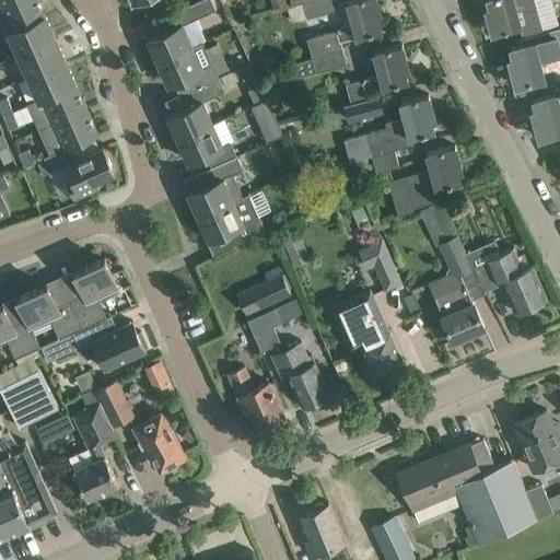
[(44,13),(37,0),(7,0),(0,3),(0,36),(10,32),(8,28),(44,13)]
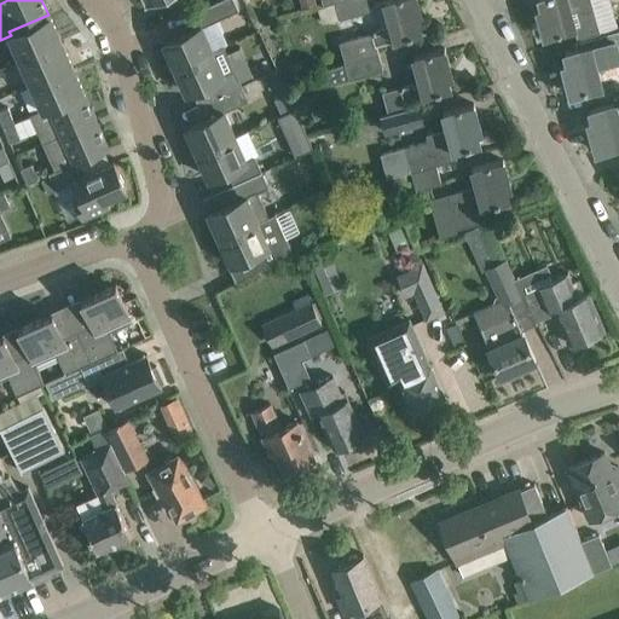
[(194,28),(165,41),(175,67),(213,50),(202,24),(239,9),(235,0),(218,0),(186,15),(194,28)]
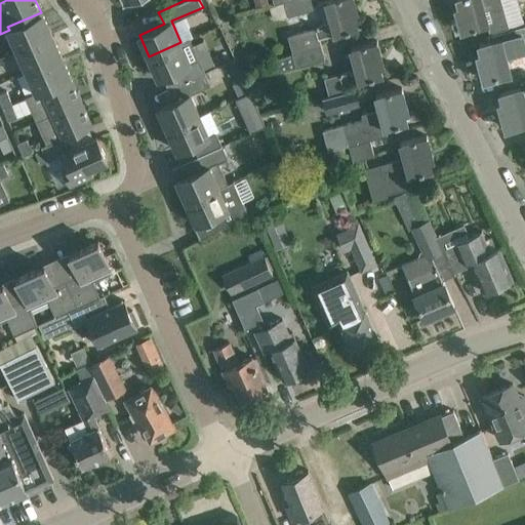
[(314,9),(312,0),(287,0),(274,5),(270,6),(274,19),(314,9)]
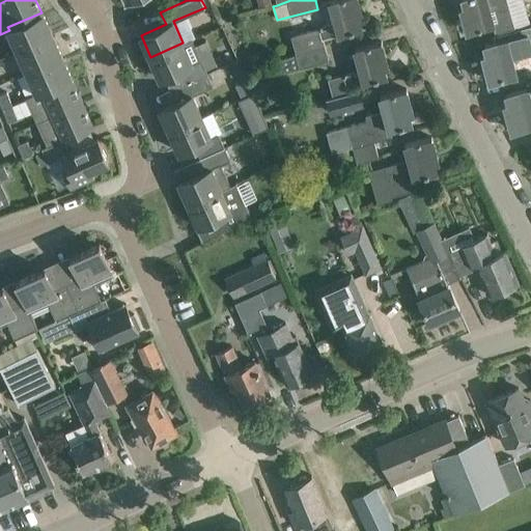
[(290,36),(296,54),(325,46),(323,39),(362,29),(359,20),(363,19),(358,0),(332,0),(330,1),(320,4),(327,25),(318,27),(318,28),(290,36)]
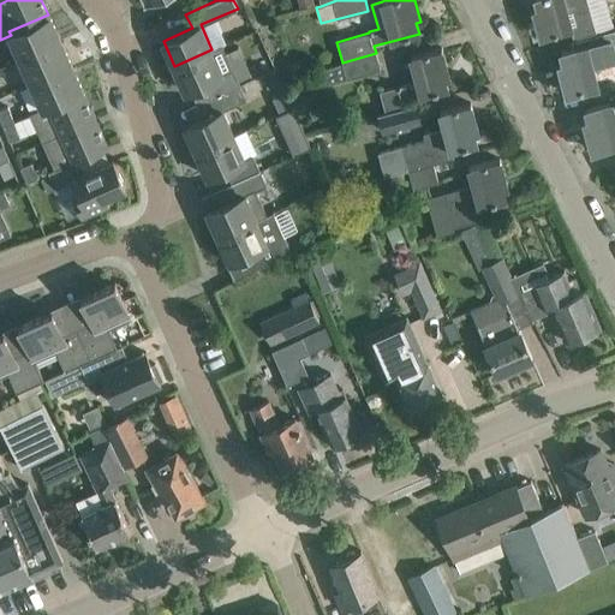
[(573,39),(595,33),(585,0),(536,0),(538,6),(533,9),(542,37),(571,29),(573,39)]
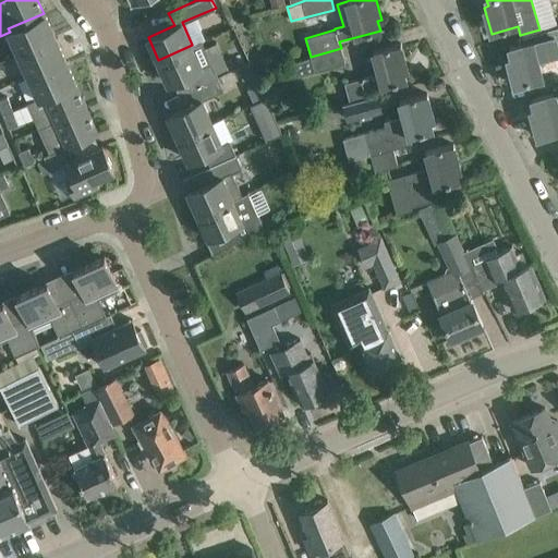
[(55,37),(45,14),(44,13),(8,28),(10,32),(19,52),(55,37)]
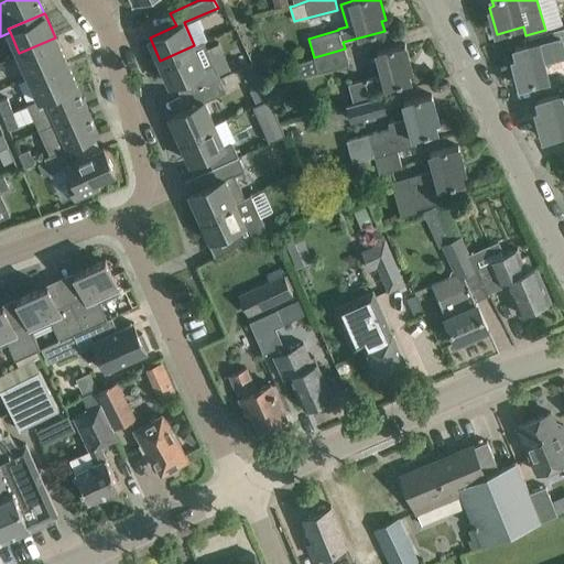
[(517,58),(513,60),(520,86),(541,80),(546,79),(541,57),(563,52),(563,28),(525,36),(528,45),(514,49),(517,58)]
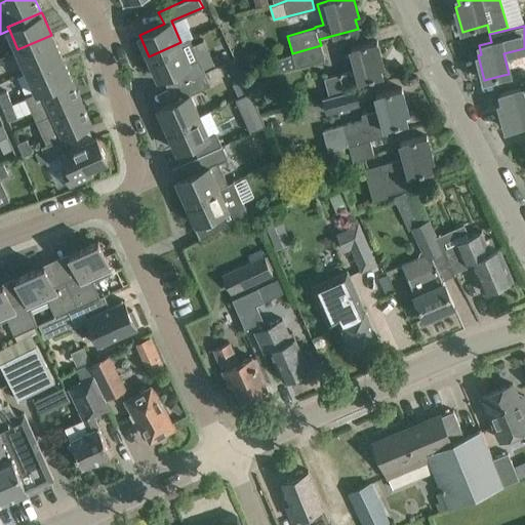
[(62,57),(51,35),(17,49),(28,72),(62,57)]
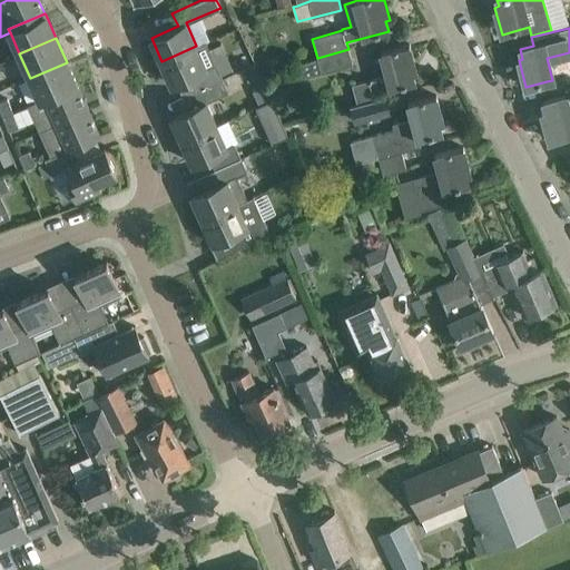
[(381,52),(381,55),(386,74),(367,79),(367,80),(352,85),(357,105),(374,100),(373,94),(415,82),(412,72),(416,72),(410,45),(381,52)]
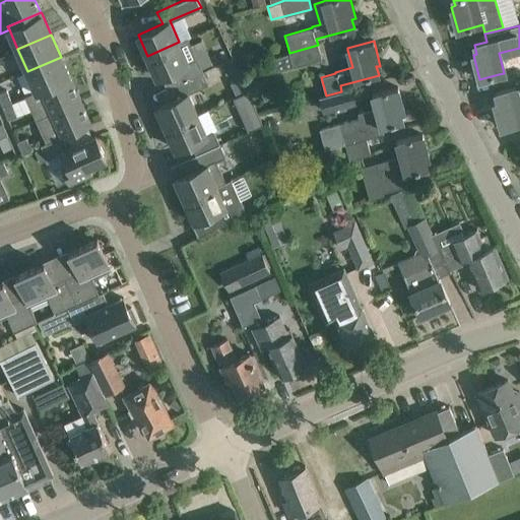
[(176,69),(181,81),(203,71),(198,60),(188,64),(182,50),(179,42),(147,56),(148,58),(146,59),(150,69),(152,67),(157,77),(176,69)]
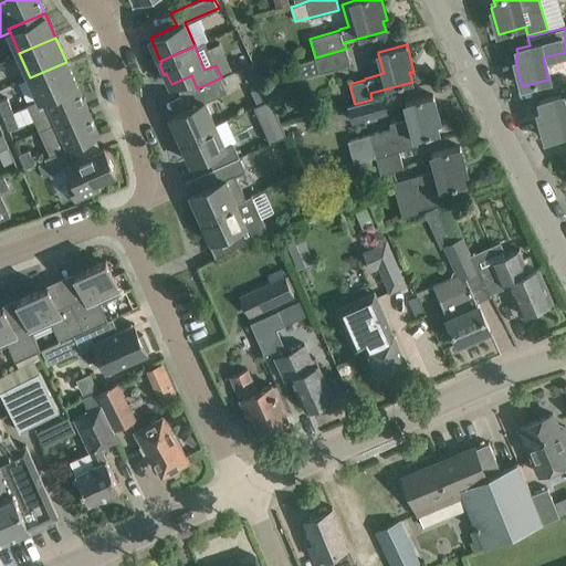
[(350,64),(346,49),(315,58),(299,63),(303,77),(350,64)]
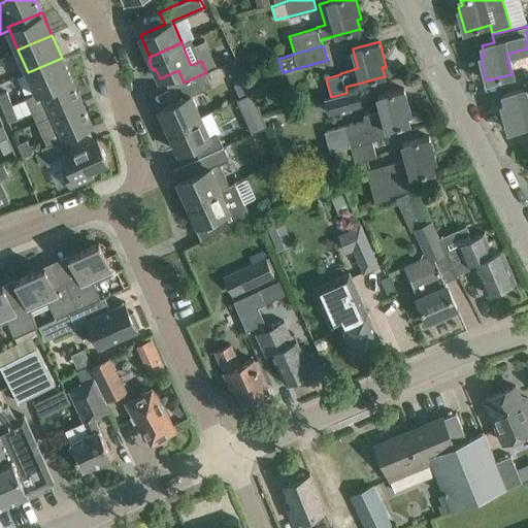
[(71,78),(62,58),(28,72),(36,92),(38,95),(72,80),(71,78)]
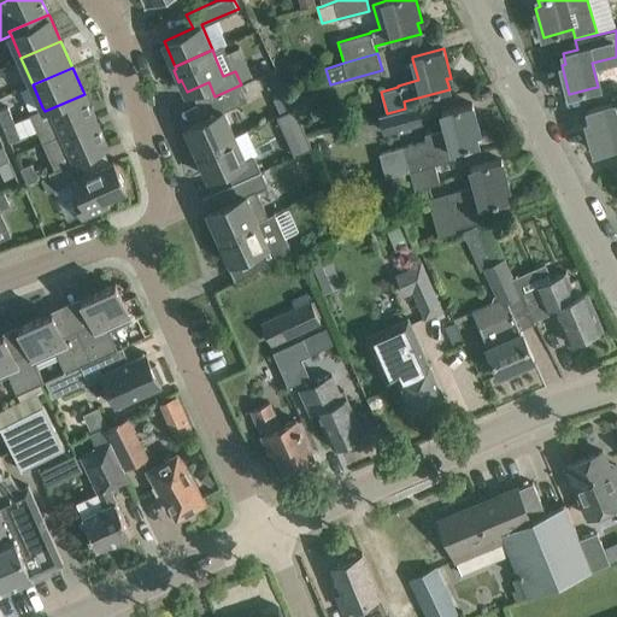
[(275,69),(263,75),(269,88),(282,82),(275,69)]
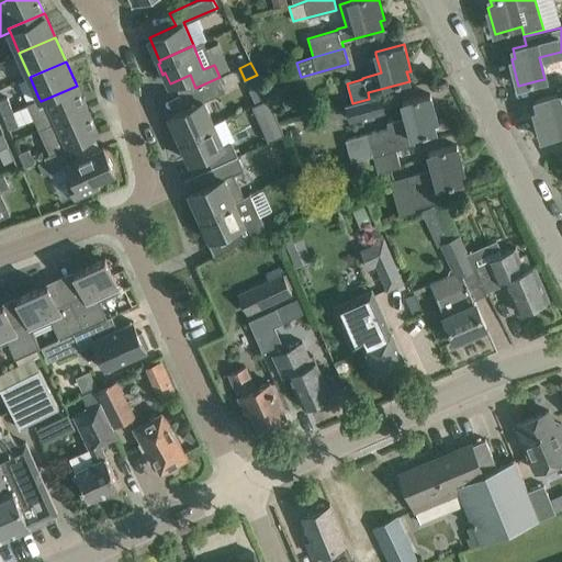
[(169,113),(179,137),(213,123),(203,101),(225,91),(220,77),(195,88),(184,92),(190,104),(169,113)]
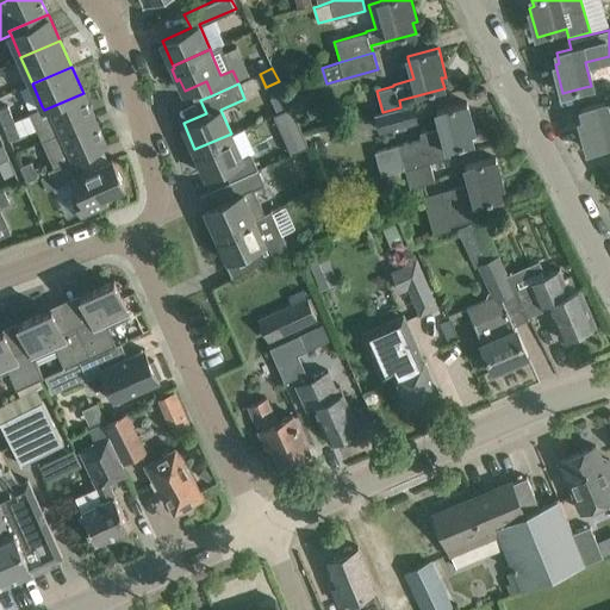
[(95,119),(83,93),(44,110),(42,106),(30,112),(43,142),(95,119)]
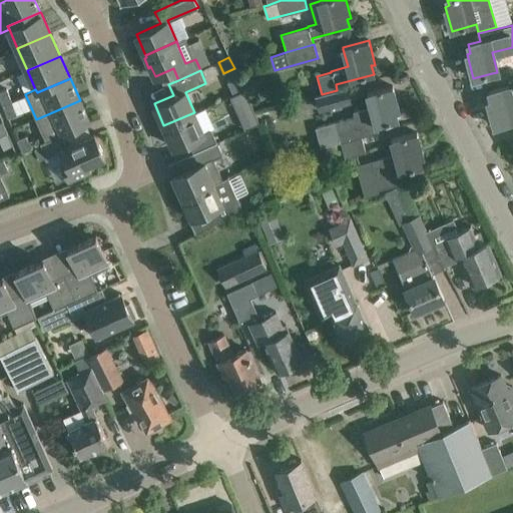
[(491,100),(487,101),(494,126),(512,120),(512,79),(508,81),(509,86),(489,91),(491,100)]
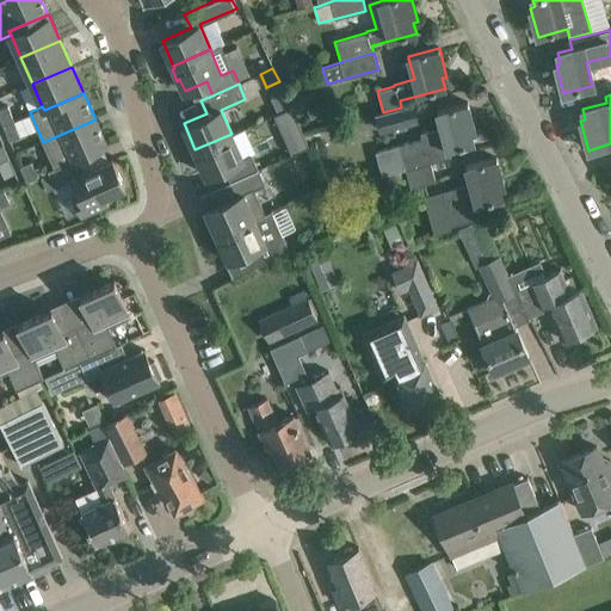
[(424,139),(376,152),(382,177),(406,170),(430,162),(451,156),(450,149),(474,143),(471,133),(475,131),(468,103),(445,109),(437,111),(442,129),(423,134),(424,139)]
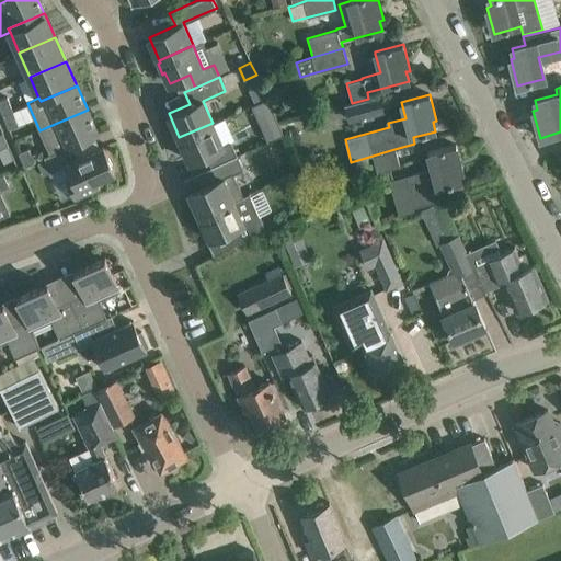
[(351,119),(385,110),(381,95),(368,99),(352,103),(347,104),(351,119)]
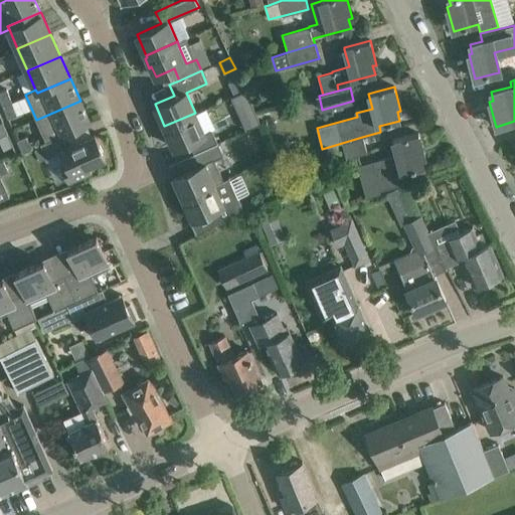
[(7,89),(0,92),(0,100),(2,106),(12,102),(7,89)]
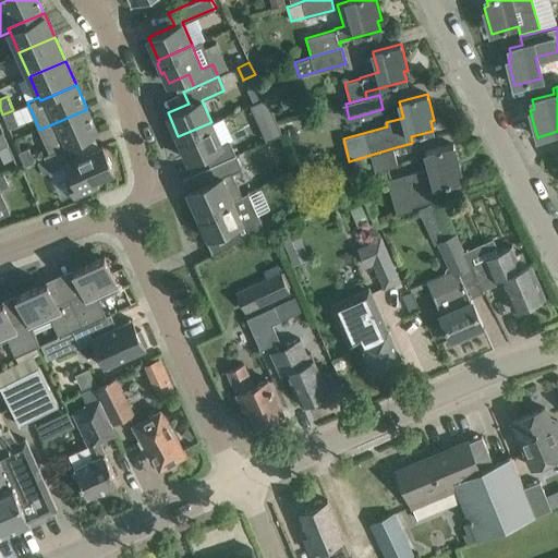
[(251,106),(267,140),(282,133),(266,99),(251,106)]
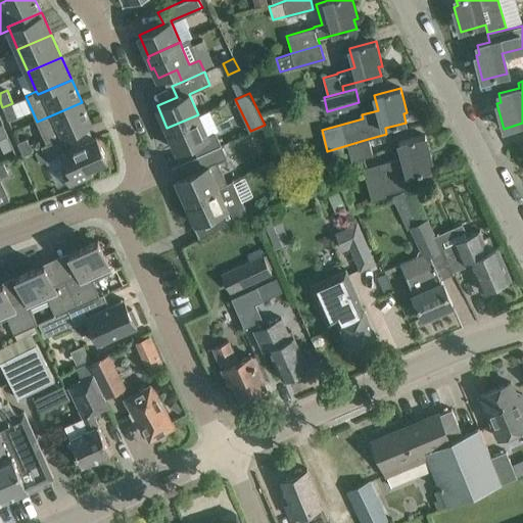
[(91,125),(82,102),(37,122),(46,143),(47,144),(66,136),(91,125)]
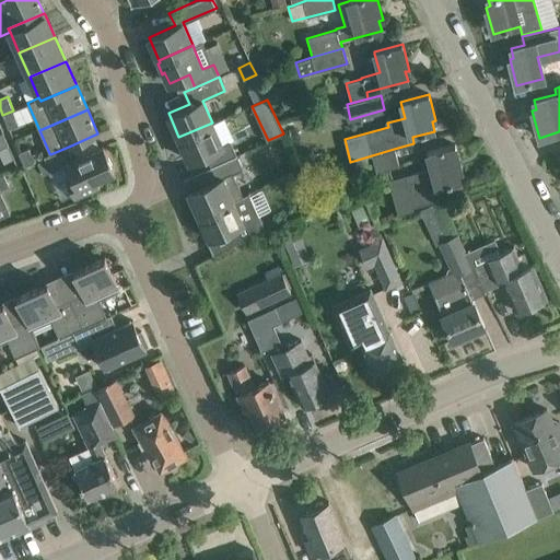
[(13,111),(2,115),(9,128),(20,124),(13,111)]
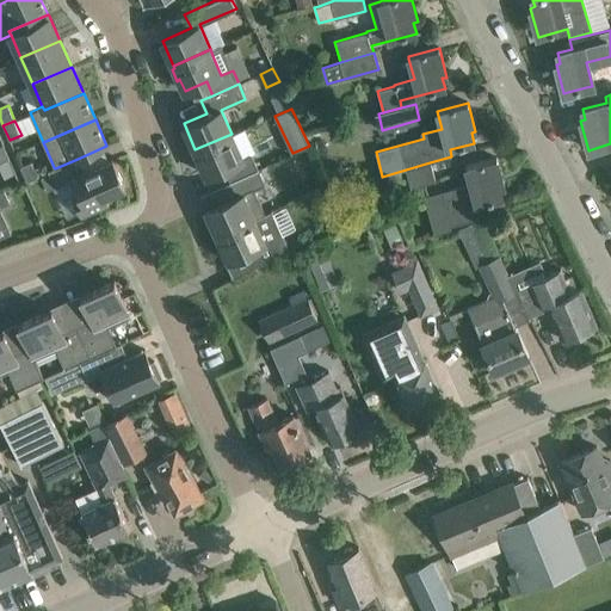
[(207,176),(224,168),(244,159),(232,134),(195,149),(196,152),(193,154),(198,166),(202,164),(207,176)]
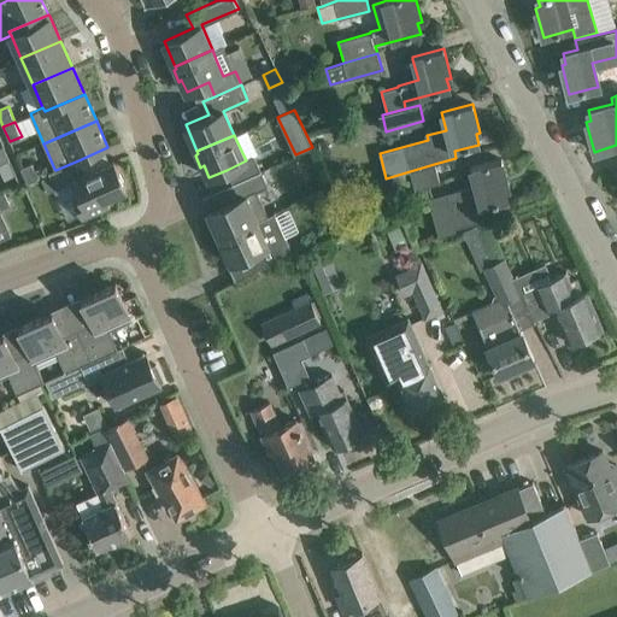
[(482,207),(507,200),(505,191),(510,189),(501,159),(471,168),(475,184),(428,198),(439,238),(456,233),(454,228),(486,219),(482,207)]
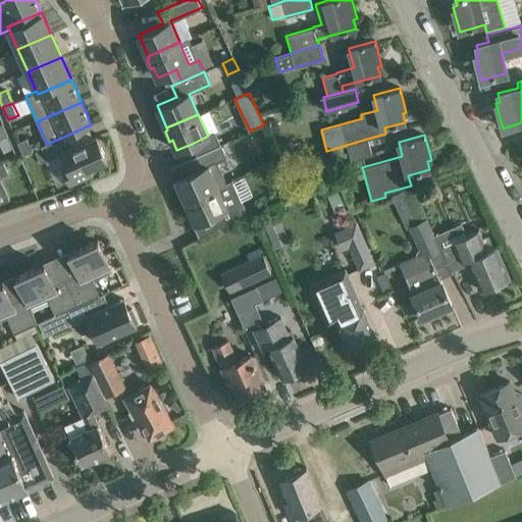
[(91,166),(107,159),(97,136),(71,147),(66,136),(47,144),(46,143),(41,145),(42,148),(47,160),(62,153),(67,164),(62,166),(69,181),(93,171),(91,166)]
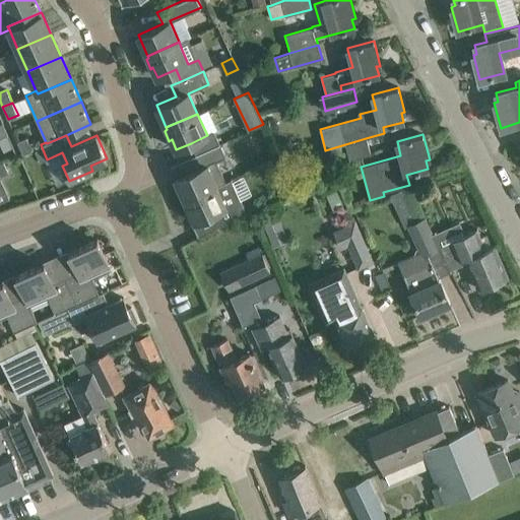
[(8,137),(0,141),(0,144),(5,154),(13,150),(8,137)]
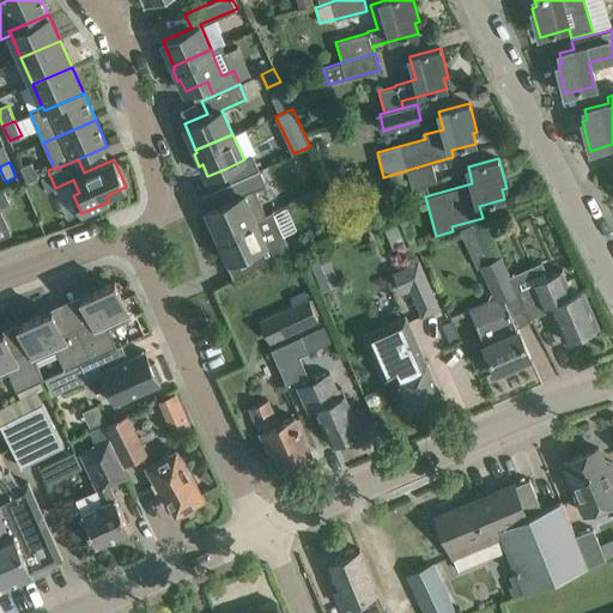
[(32,162),(20,167),(28,182),(38,177),(32,162)]
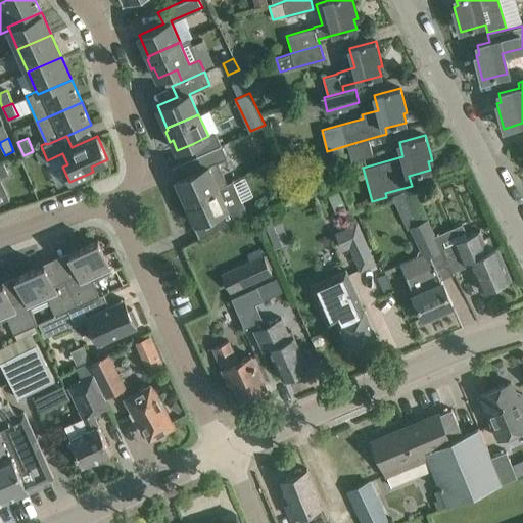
[(368,139),(347,145),(351,160),(372,154),(368,139)]
